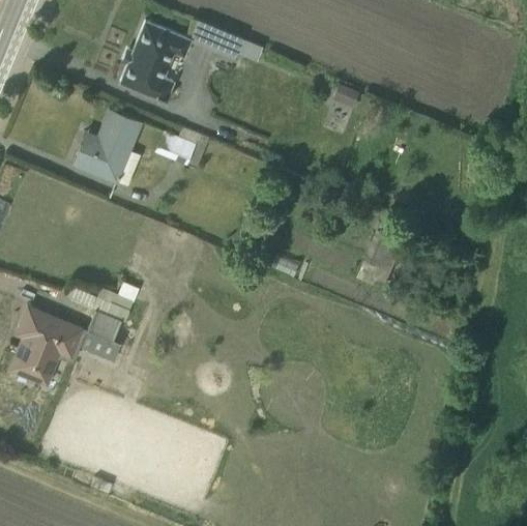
[(192,41),(145,22),(119,83),(166,103),(174,83),(164,79),(174,56),(183,60),(192,41)]
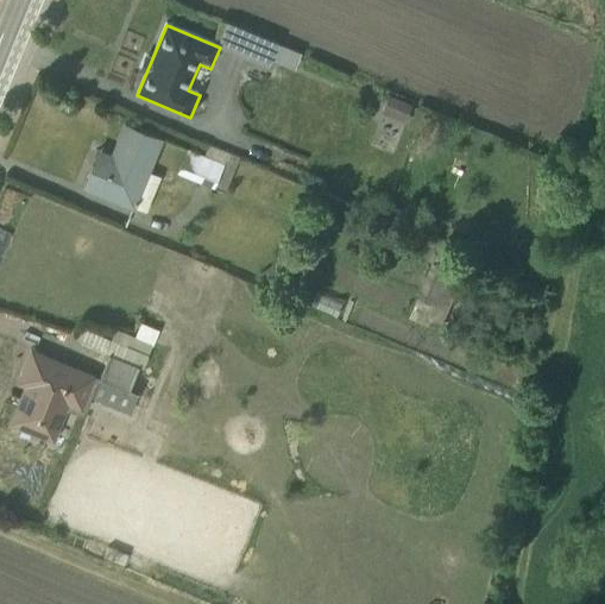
[(229,25),(220,48),(270,68),(279,46),(229,25)]
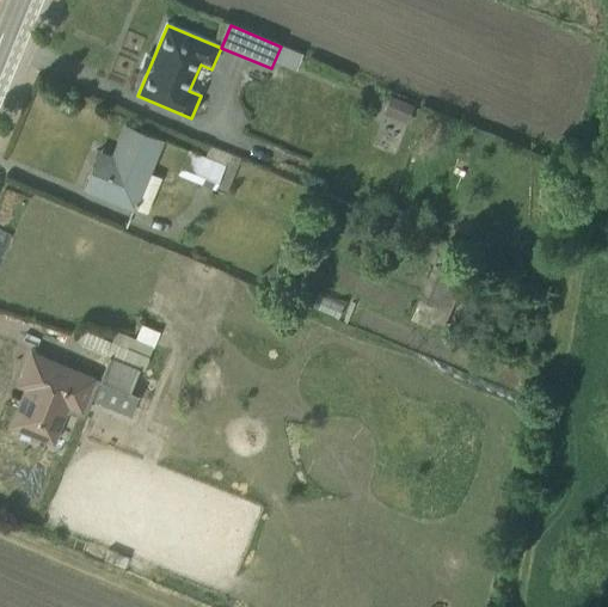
[(100,153),(86,189),(148,214),(163,179),(151,175),(164,141),(124,126),(112,158),(100,153)]
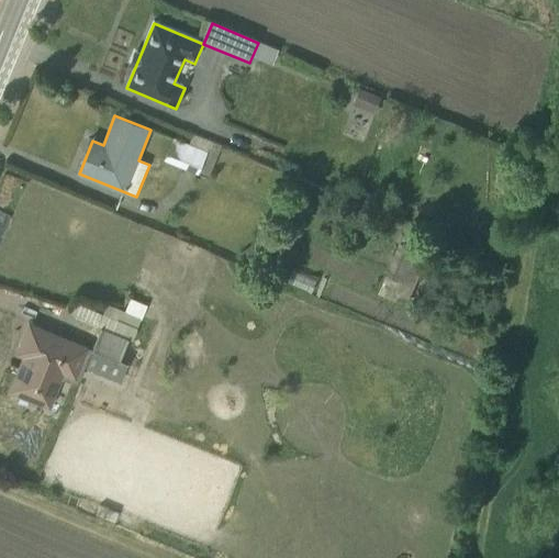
[(193,136),(188,147),(171,141),(163,162),(209,180),(222,148),(193,136)]
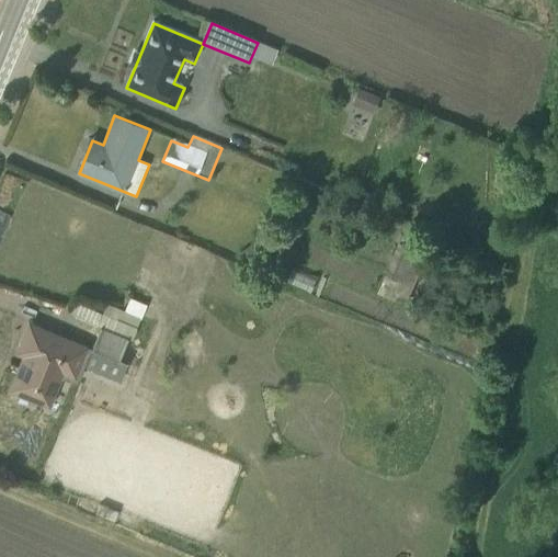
[(413,299),(425,253),(398,246),(386,293),(413,299)]
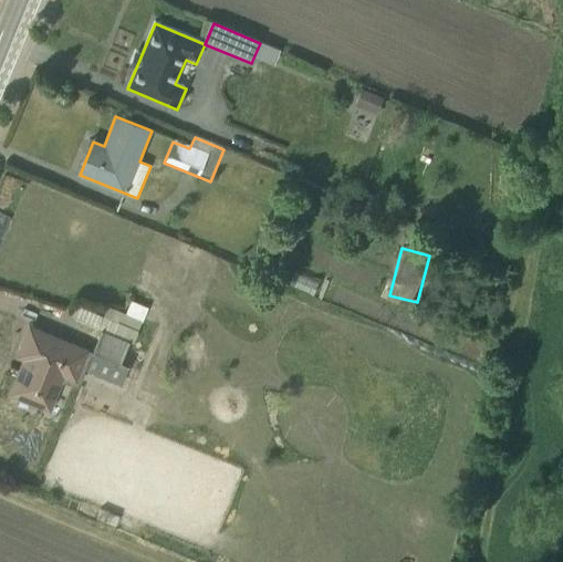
[(92,352),(29,326),(17,357),(23,360),(9,394),(51,410),(62,383),(77,388),(92,352)]
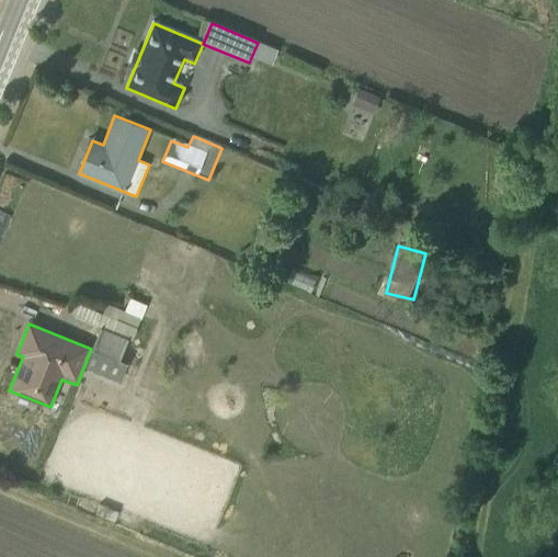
[(125,340),(102,331),(94,352),(117,361),(125,340)]
